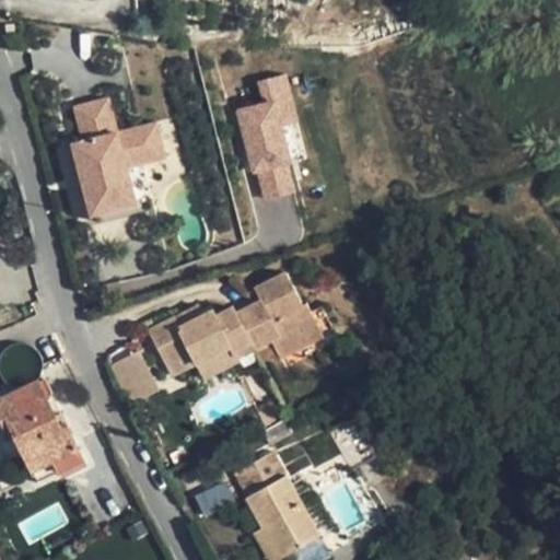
[(14,24),(6,25),(6,35),(15,34),(14,24)]
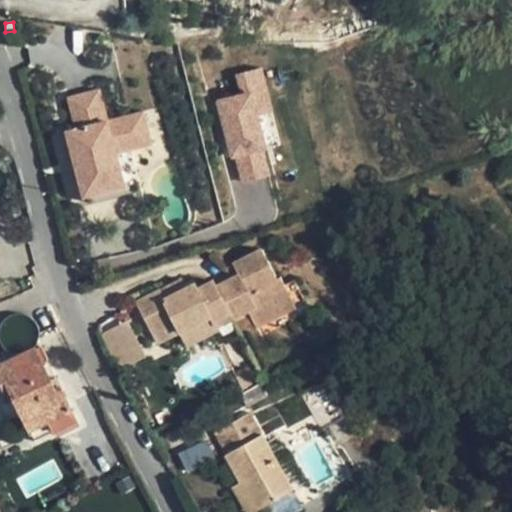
[(230,156),(234,155),(267,147),(266,145),(279,141),(260,64),(234,70),(239,90),(214,96),(230,156)]
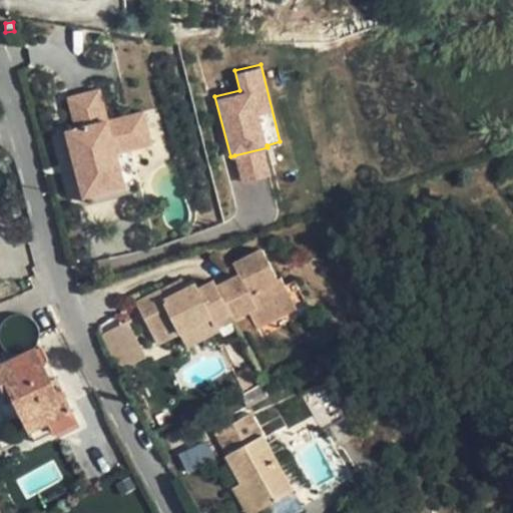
[(79,127),(67,130),(84,196),(127,184),(119,150),(154,141),(146,110),(110,119),(102,88),(72,96),(79,127)]
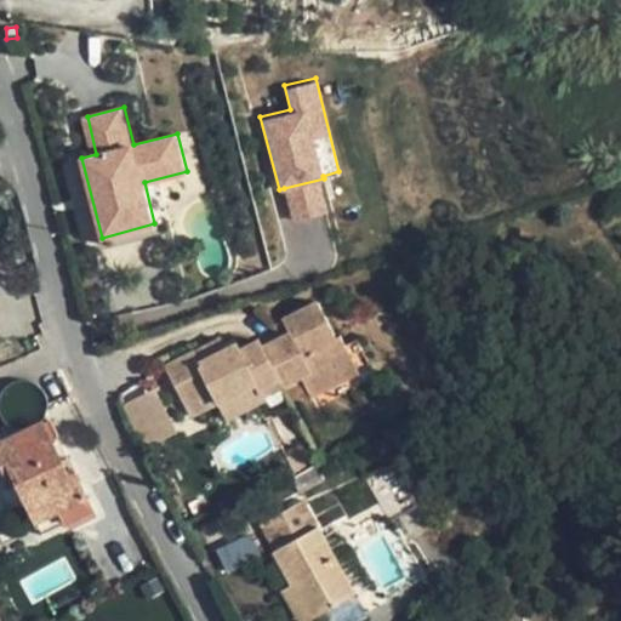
[(318,180),(284,188),(291,217),(325,210),(318,180)]
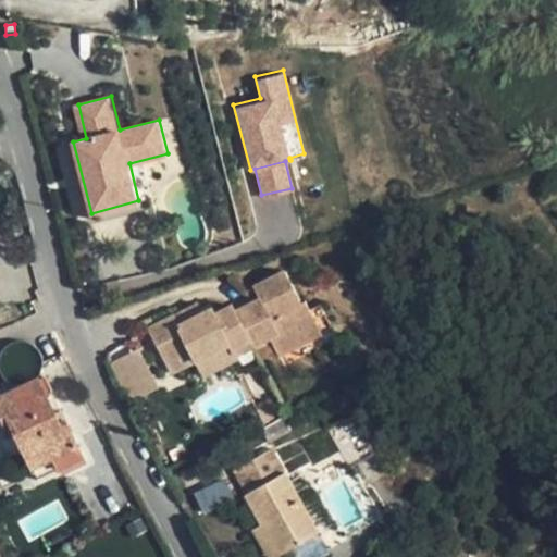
[(174,316),(149,329),(166,362),(190,349),(196,361),(231,344),(236,355),(255,345),(270,337),(280,356),(322,333),(306,301),(302,302),(286,270),(255,286),(260,299),(236,310),(234,305),(217,313),(213,308),(203,313),(180,325),(174,316)]
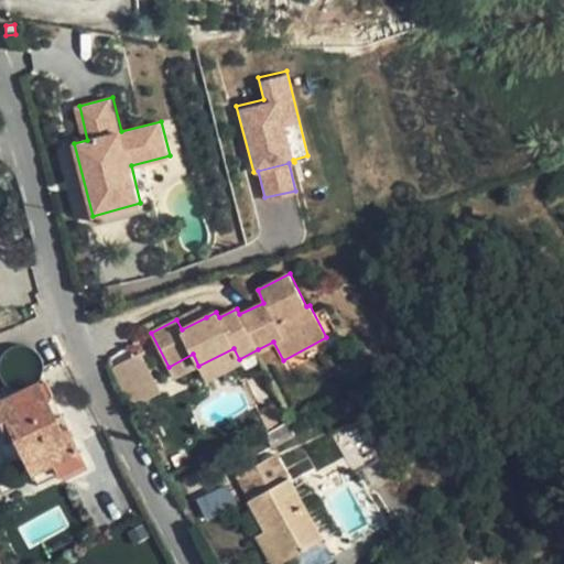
[(202,306),(176,320),(182,329),(206,317),(202,306)]
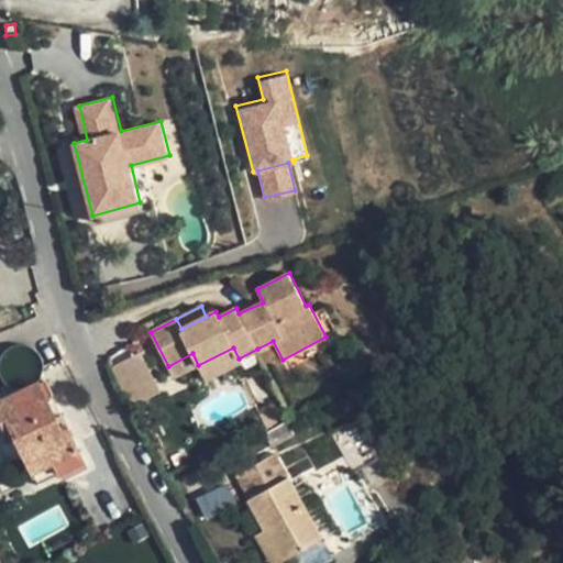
[(140,357),(113,371),(129,403),(156,389),(140,357)]
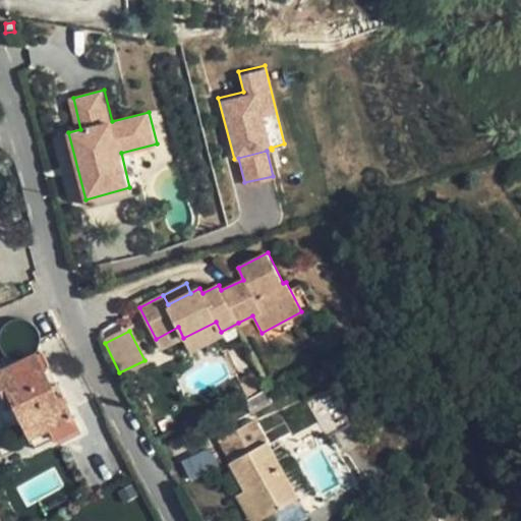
[(0,371),(10,367),(0,347),(0,371)]
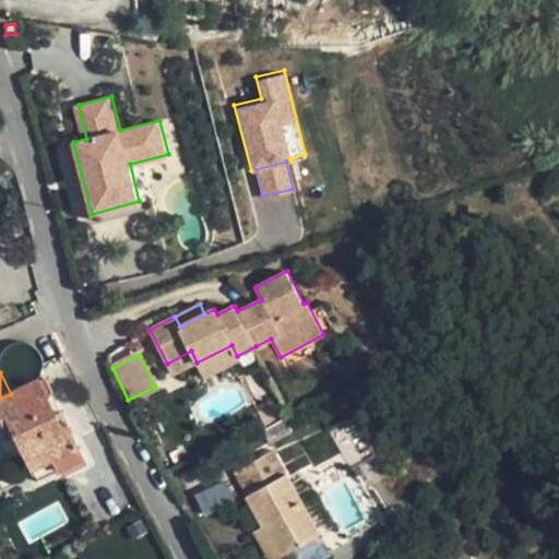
[(48,449),(54,460),(60,472),(84,460),(69,429),(63,431),(60,425),(47,399),(54,396),(45,378),(11,394),(0,399),(0,416),(4,426),(10,423),(27,460),(48,449)]
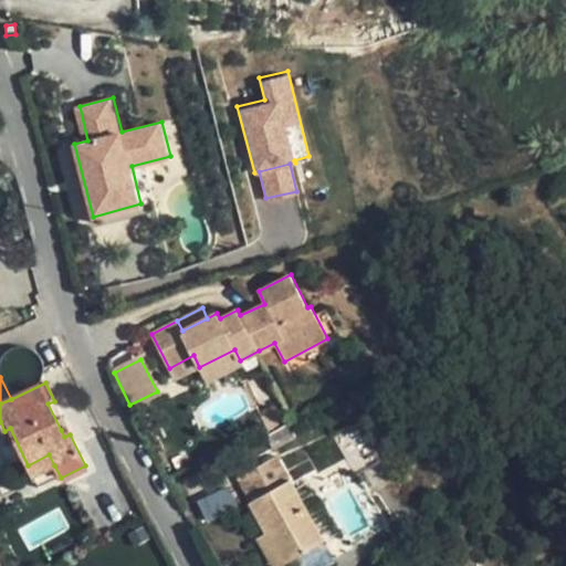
[(272,399),(265,402),(278,427),(284,425),(272,399)]
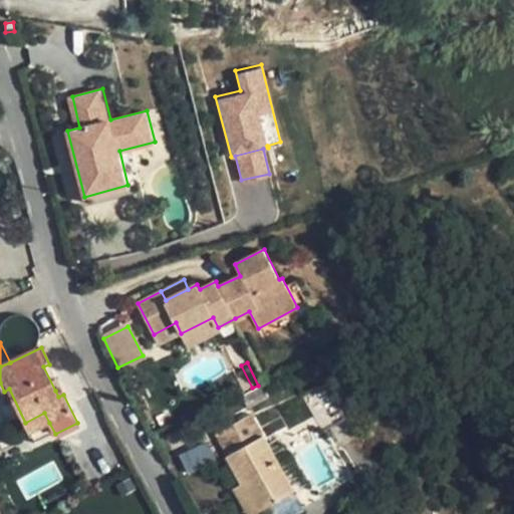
[(320,427),(340,417),(325,388),(305,398),(320,427)]
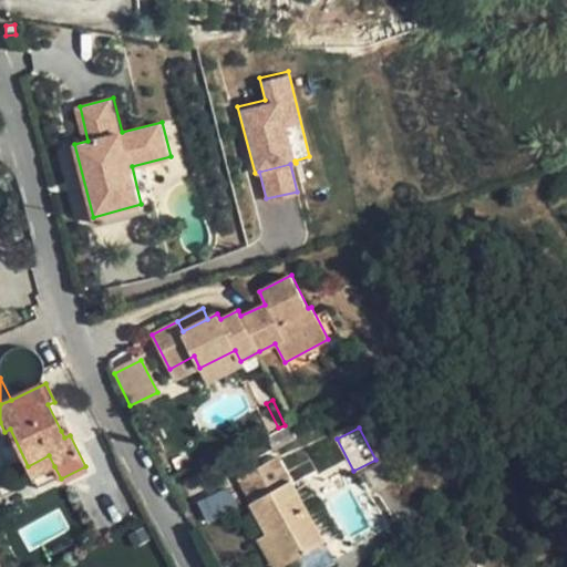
[(33,477),(54,466),(49,455),(28,466),(33,477)]
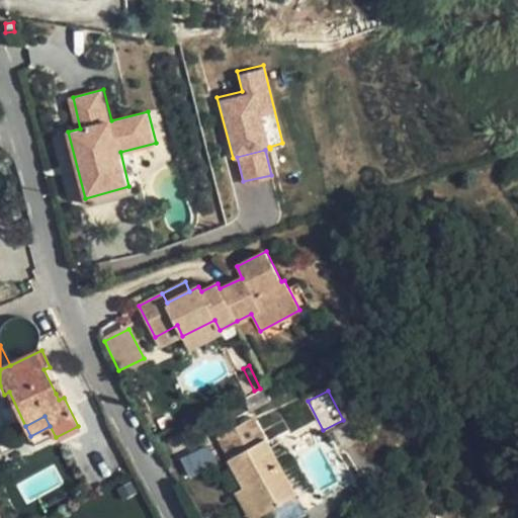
[(236,496),(247,517),(265,517),(298,502),(257,423),(218,443),(243,493),(236,496)]
